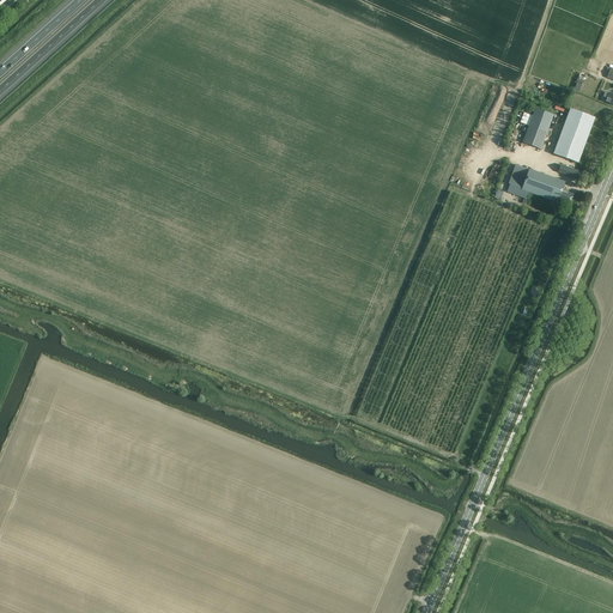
[(540,150),(552,116),(534,109),(522,143),(540,150)]
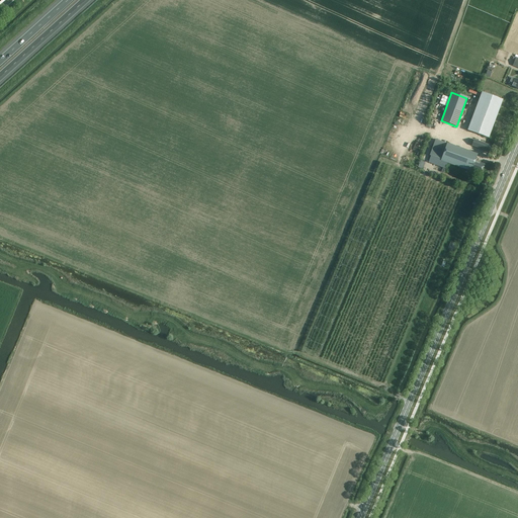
[(489,139),(503,100),(482,92),(467,131),(489,139)]
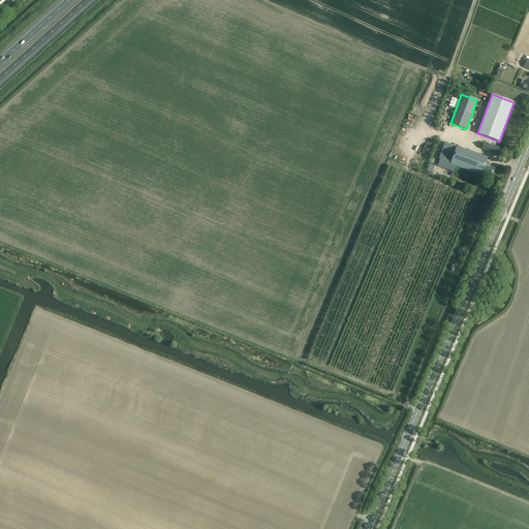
[(452,97),(448,106),(454,109),(457,101),(457,99),(452,97)]
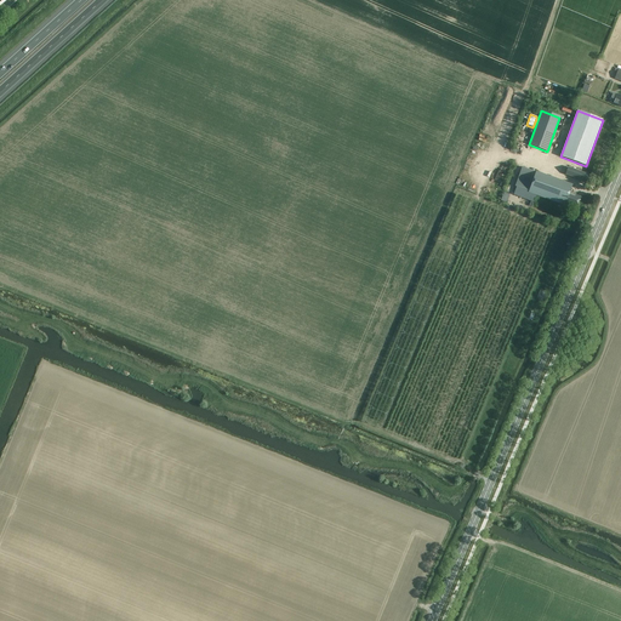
[(576,209),(580,198),(574,195),(575,193),(570,192),(573,186),(524,167),(517,188),(564,206),(565,204),(576,209)]
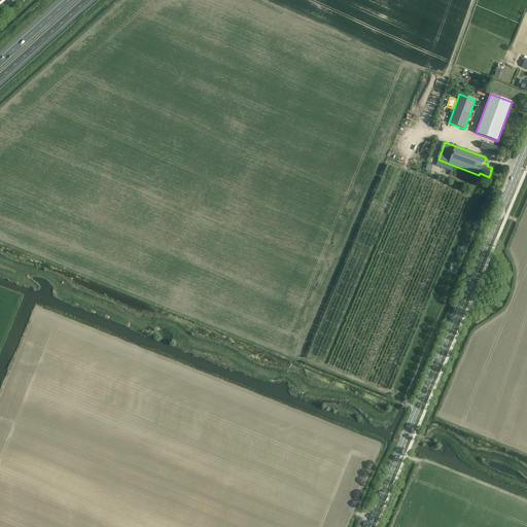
[(497,154),(499,148),(482,142),(480,148),(497,154)]
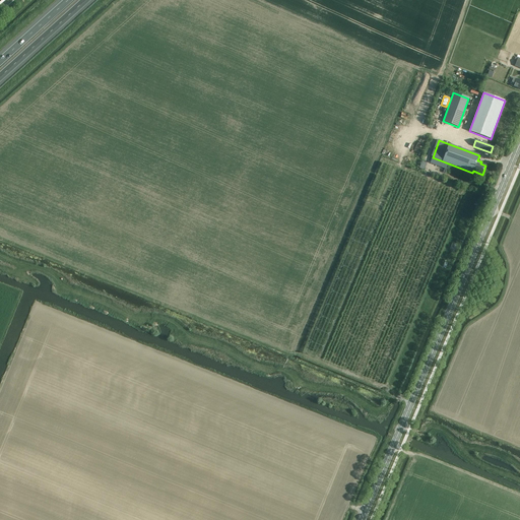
[(435,167),(446,172),(447,171),(448,167),(437,161),(435,167)]
